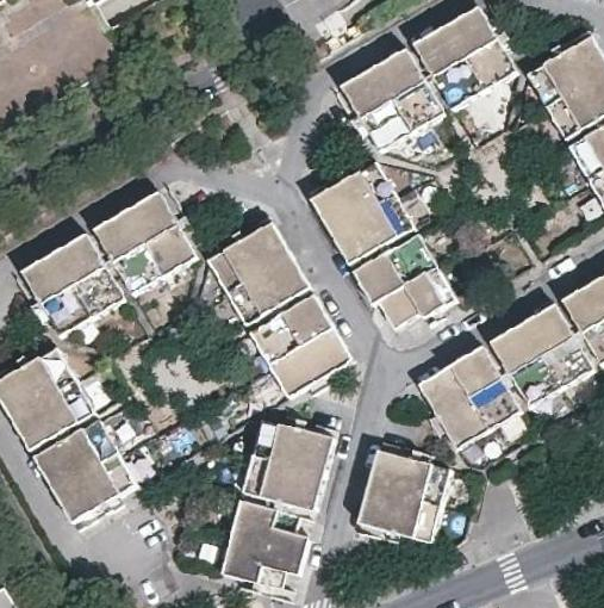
[(91,0),(101,18),(128,0),(91,0)]
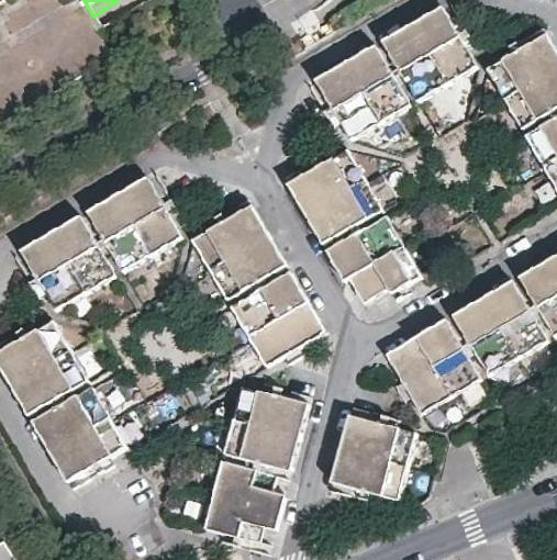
[(464,48),(438,6),(424,14),(409,23),(444,84),(474,66),(464,48)]
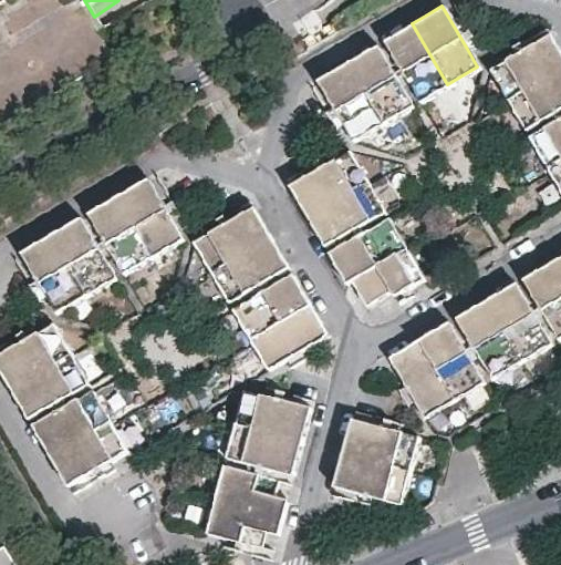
[(447,84),(412,23),(400,31),(382,41),(416,102),(447,84)]
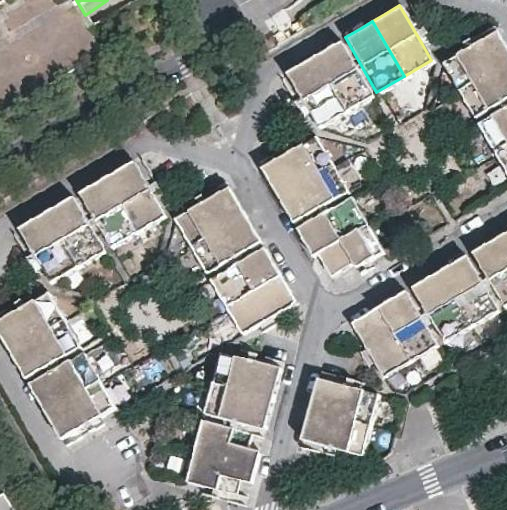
[(440,62),(456,89),(506,59),(506,51),(505,49),(494,30),(475,42),(455,53),(440,62)]
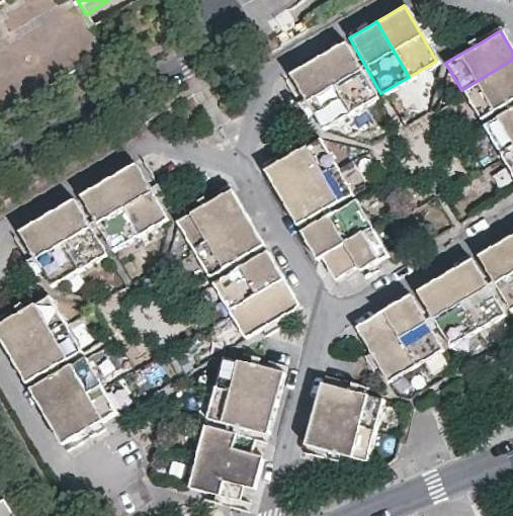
[(374,96),(343,40),(331,48),(316,57),(347,112),(374,96)]
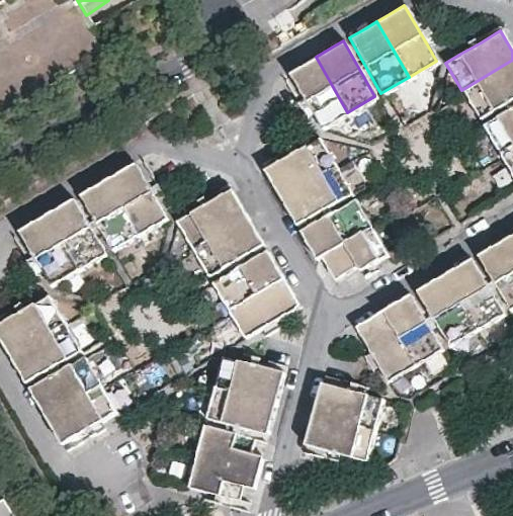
[(347,112),(316,57),(304,64),(287,73),(311,112),(320,129),(347,112)]
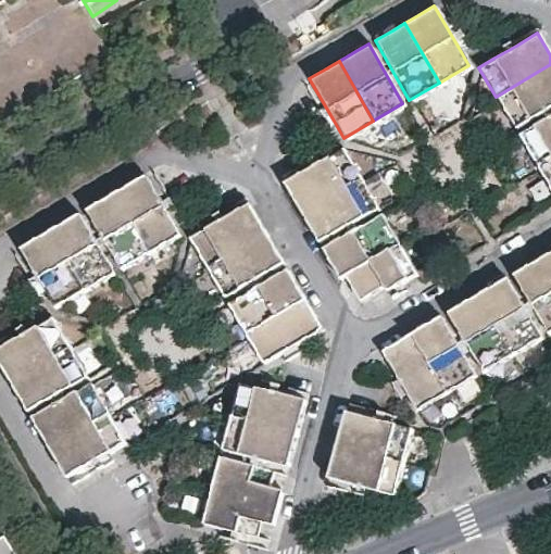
[(550,64),(496,97),(513,127),(550,104),(550,64)]
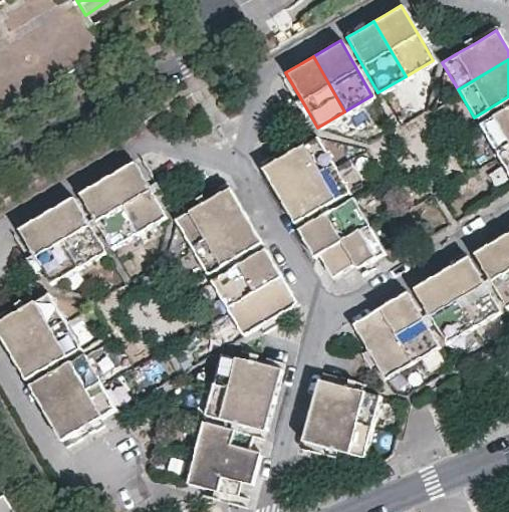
[(508,104),(477,123),(493,151),(508,142),(508,104)]
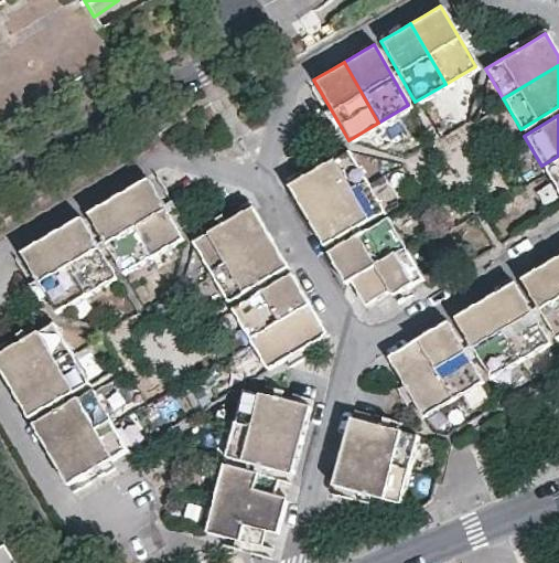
[(329,159),(286,184),(296,202),(303,214),(363,180),(345,149),(329,159)]
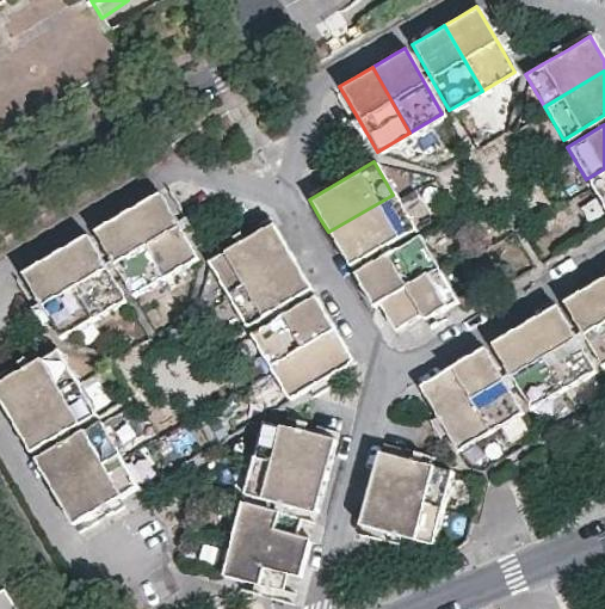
[(604,168),(586,179),(604,211),(604,168)]
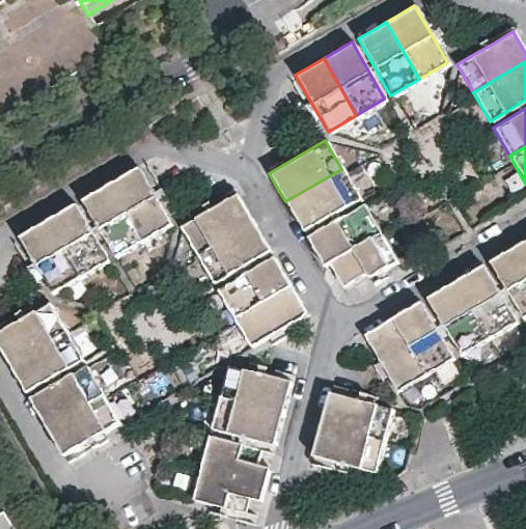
[(160,207),(136,167),(121,175),(107,184),(141,240),(169,223),(160,207)]
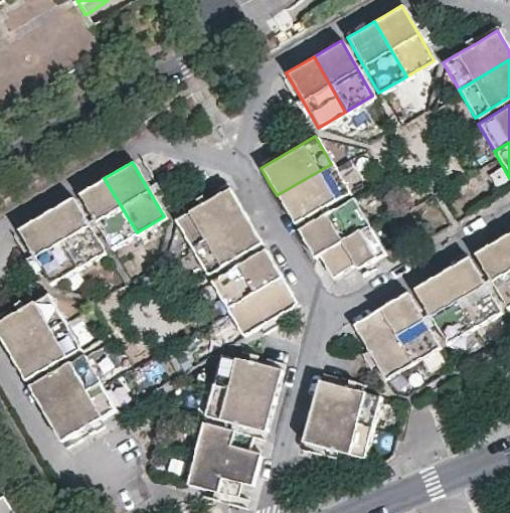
[(347,191),(331,164),(277,195),(292,222),(347,191)]
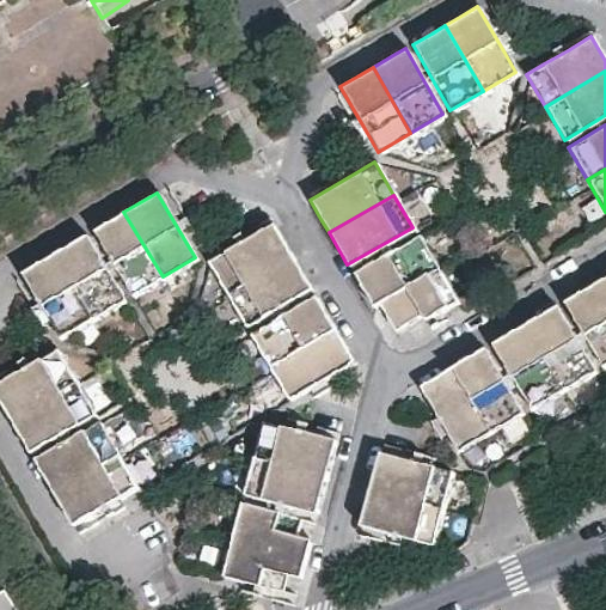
[(163,276),(123,212),(109,220),(92,230),(132,296),(163,276)]
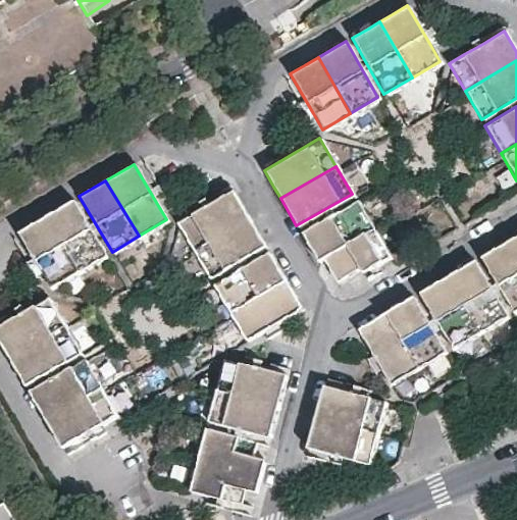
[(241,206),(231,190),(192,213),(175,222),(192,249),(248,218),(241,206)]
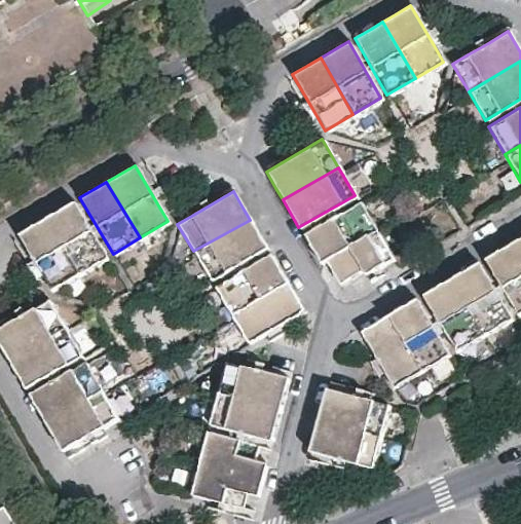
[(61,209),(45,218),(77,274),(105,258),(73,201),(61,209)]
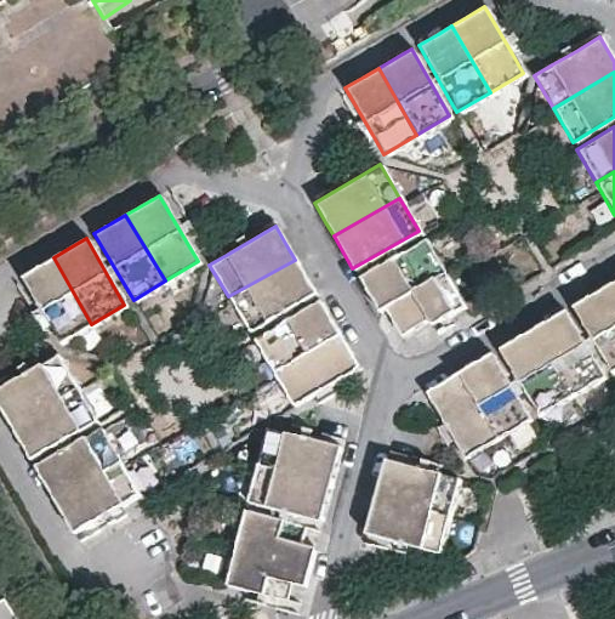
[(442,271),(422,238),(357,277),(365,291),(376,310),(381,307),(442,271)]
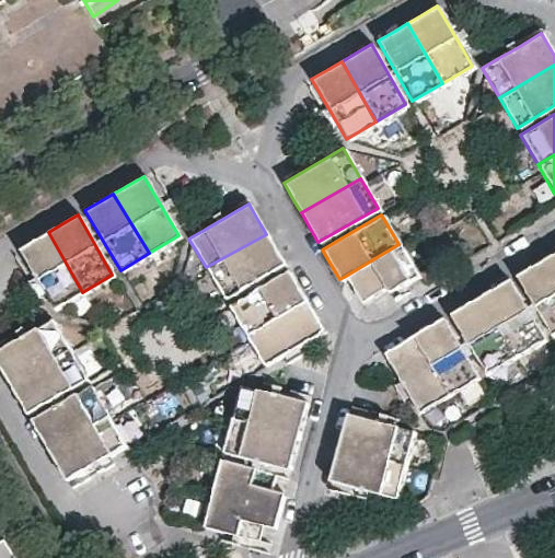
[(82,292),(48,232),(34,240),(18,248),(53,309),(82,292)]
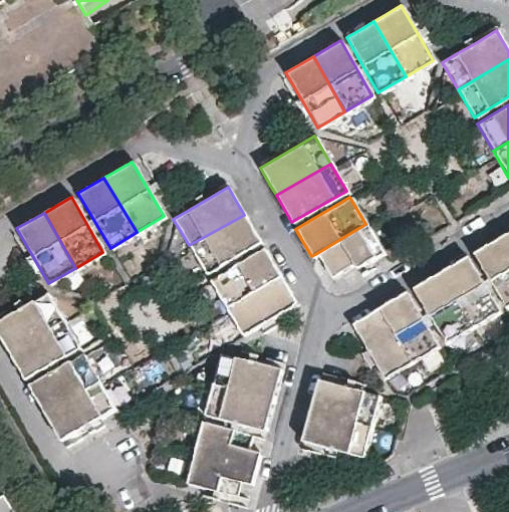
[(251,227),(244,215),(189,245),(206,273),(259,241),(251,227)]
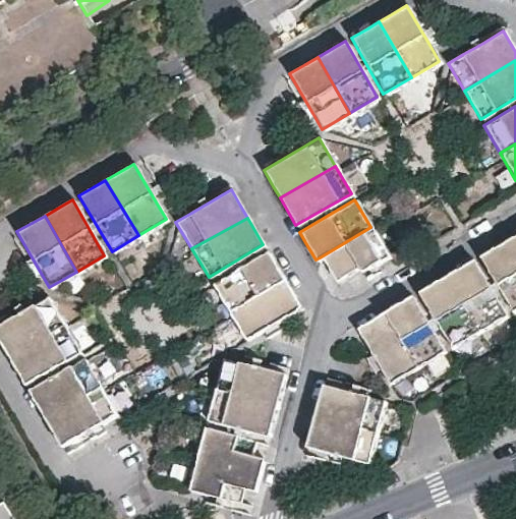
[(387,254),(370,227),(320,257),(327,269),(333,280),(356,267),(359,272),(359,271),(366,267),(374,263),(387,254)]
